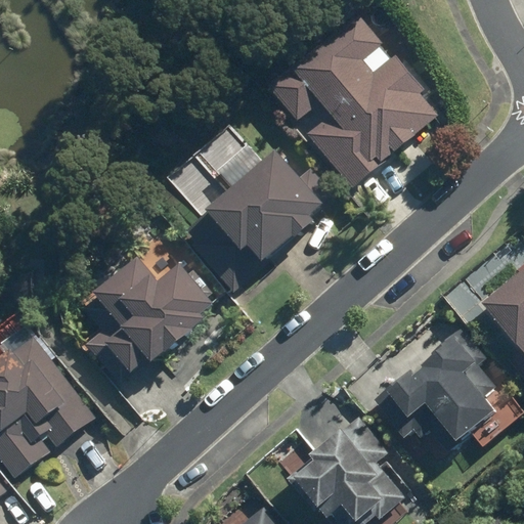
[(322,125),(305,139),(351,192),(391,162),(389,160),(437,120),(419,99),(424,95),(395,60),(373,78),(361,64),(382,48),(382,47),(360,22),(357,17),(293,72),(291,70),(266,90),(296,126),(312,113),(322,125)]
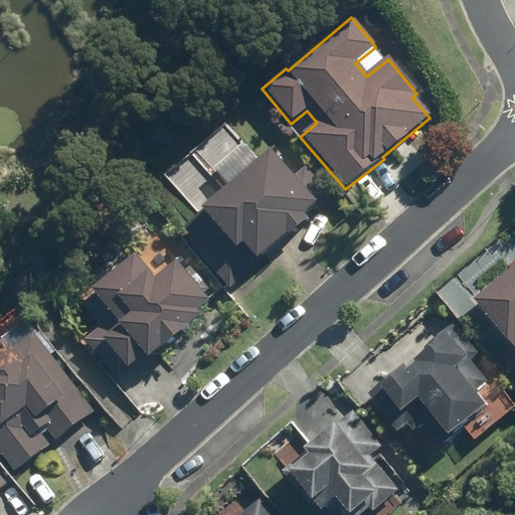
[(200,216),(183,231),(193,242),(188,246),(228,292),(264,261),(262,259),(286,238),(288,240),(307,223),(303,219),(316,207),(318,210),(331,198),(304,169),(293,180),(269,153),(199,215),(200,216)]
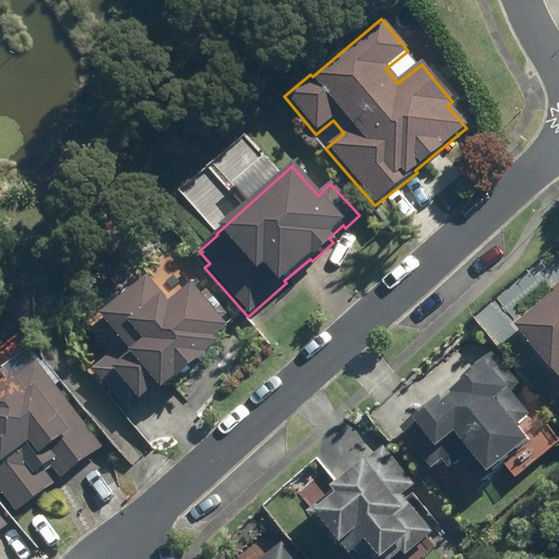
[(108,358),(91,372),(127,414),(155,391),(158,395),(216,347),(212,342),(226,331),(190,288),(168,307),(145,281),(97,320),(100,324),(88,334),(108,358)]
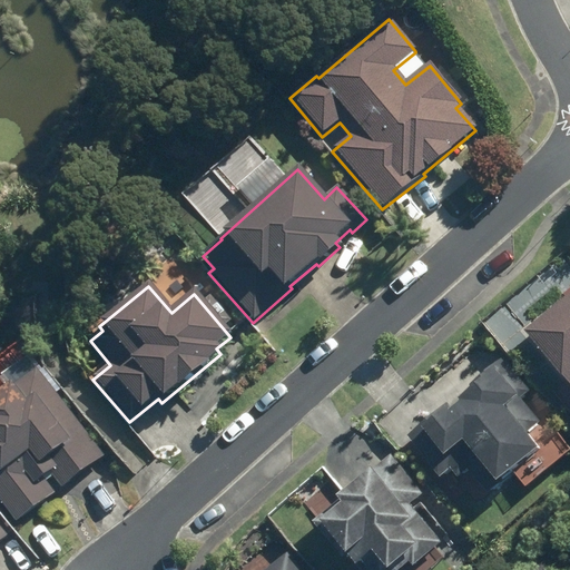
[(569,290),(540,320),(569,349),(569,290)]
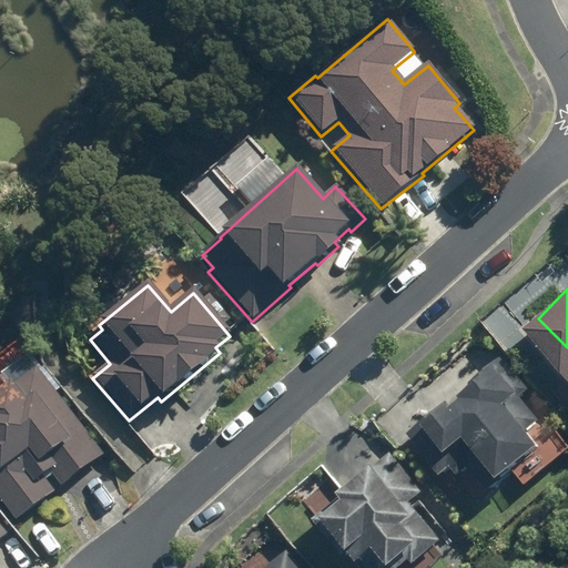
[(444,403),(403,434),(434,474),(440,468),(443,472),(447,467),(454,476),(465,467),(484,492),(511,470),(508,467),(533,448),(520,433),(536,421),(517,397),(526,391),(496,352),(472,371),(478,378),(454,397),(456,399),(447,407),(444,403)]
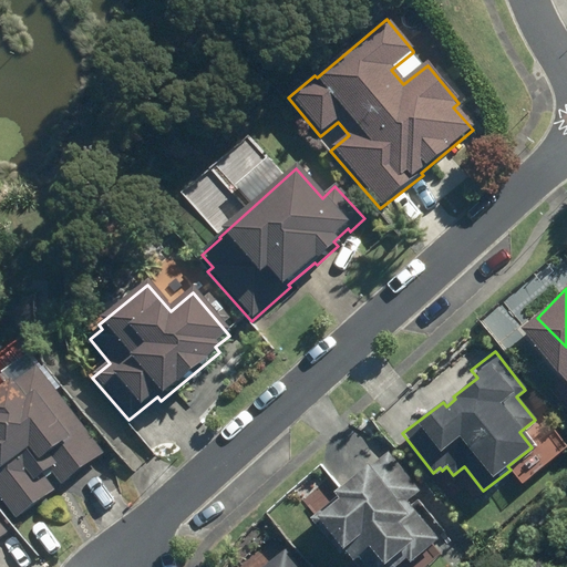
[(0,500),(14,519),(54,491),(42,474),(49,470),(61,486),(103,454),(27,353),(0,372),(0,379),(3,383),(0,385),(0,500)]
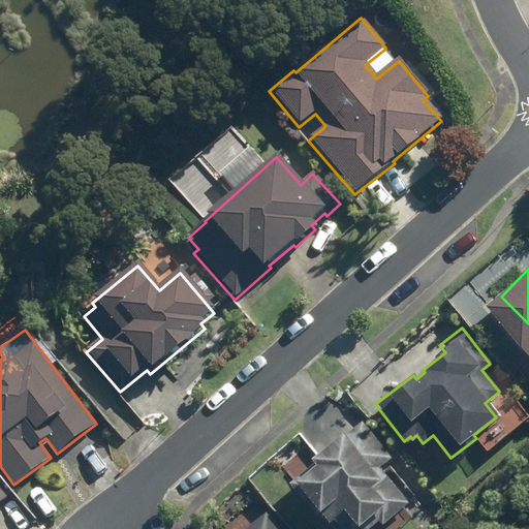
[(312,465),(288,485),(315,518),(319,515),(328,526),(333,522),(339,528),(369,528),(378,523),(381,527),(408,504),(379,468),(392,459),(362,422),(343,436),(342,434),(309,461),(312,465)]
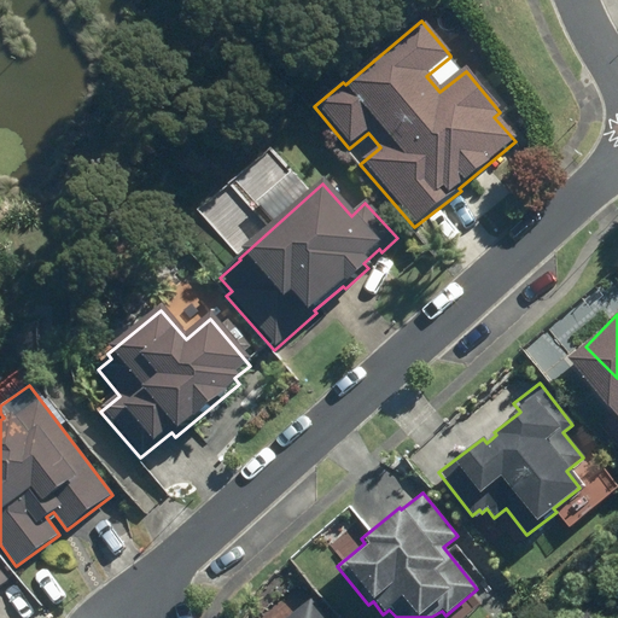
[(324,617),(310,600),(287,617),(324,617)]
